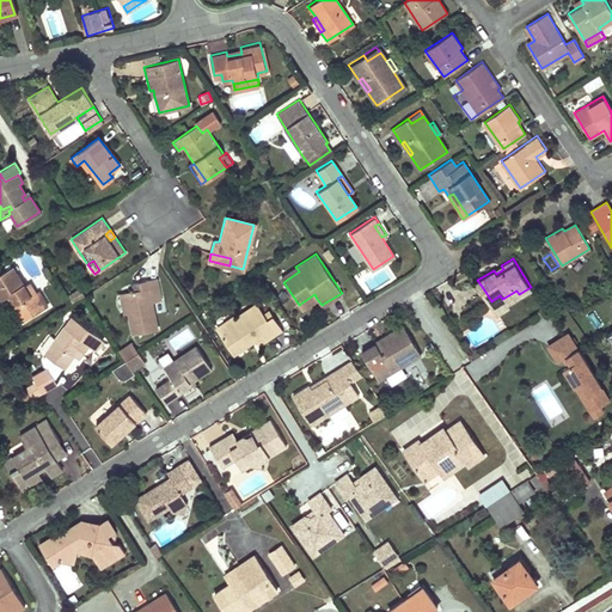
[(24,286),(11,265),(0,271),(0,298),(0,299),(6,294),(10,293),(14,299),(11,301),(20,320),(38,310),(29,297),(35,293),(29,282),(24,286)]
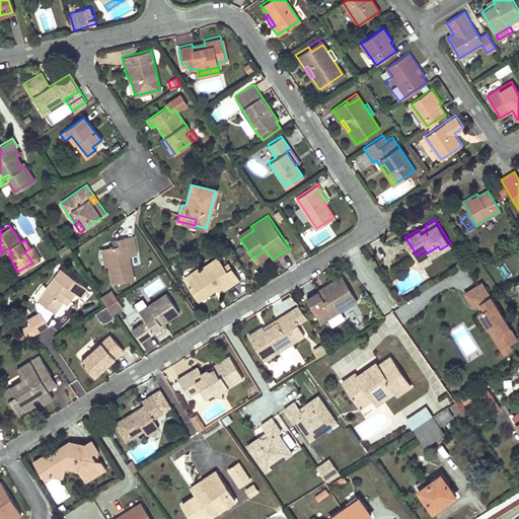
[(250,226),(237,235),(240,239),(253,230),(250,226)]
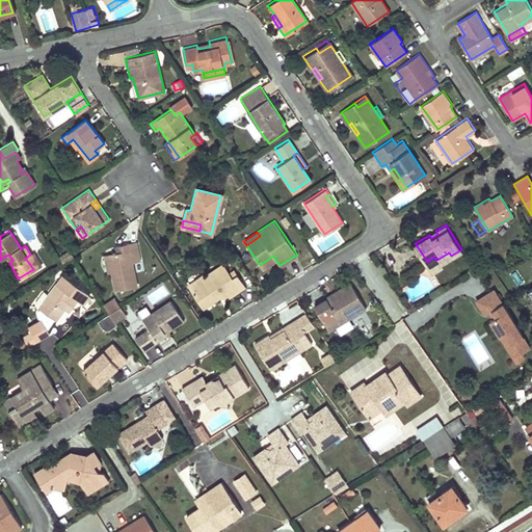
[(117,253),(109,254),(112,270),(115,290),(136,287),(132,263),(140,261),(137,242),(127,243),(128,250),(117,253)]
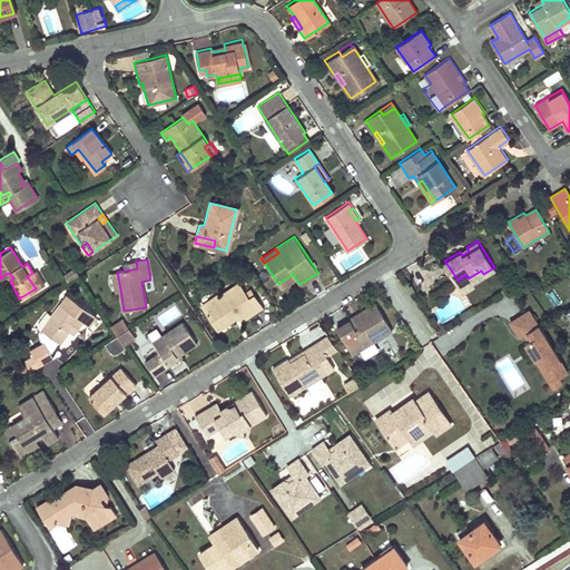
[(137,268),(136,261),(125,263),(126,271),(137,268)]
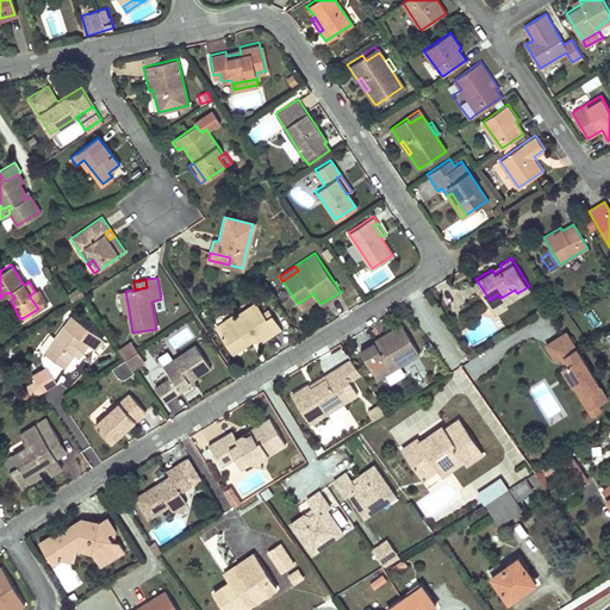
[(484,291),(475,279),(472,281),(479,296),(484,291)]
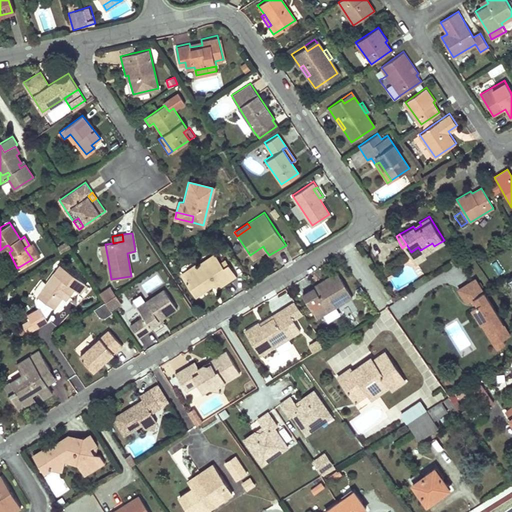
[(56,248),(60,255),(71,248),(66,241),(56,248)]
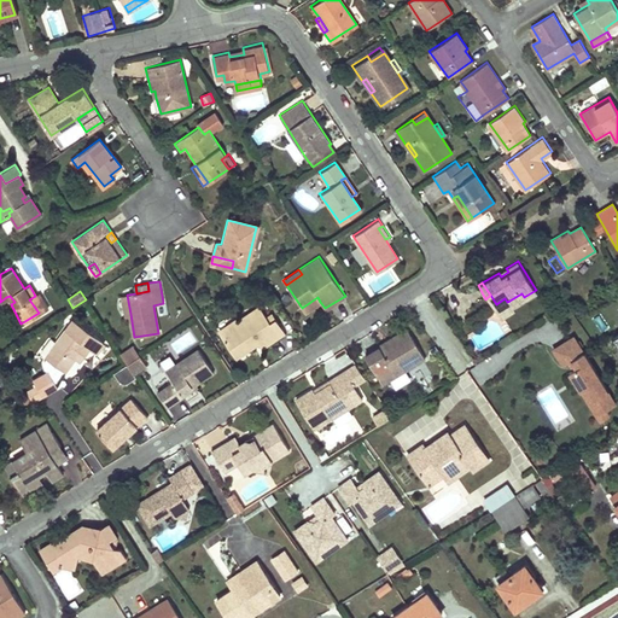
[(522,293),(509,301),(511,303),(512,305),(524,297),(522,293)]
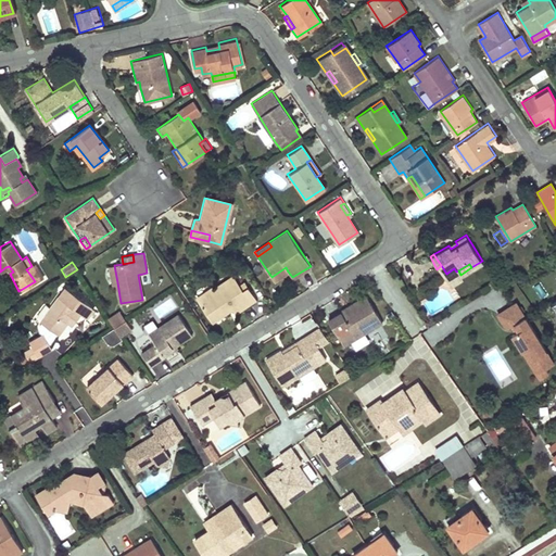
[(39,279),(32,266),(26,269),(35,281),(39,279)]
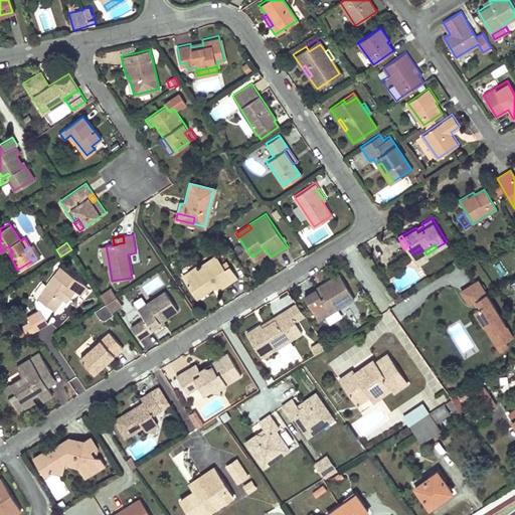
[(265,247),(251,256),(253,261),(267,251),(265,247)]
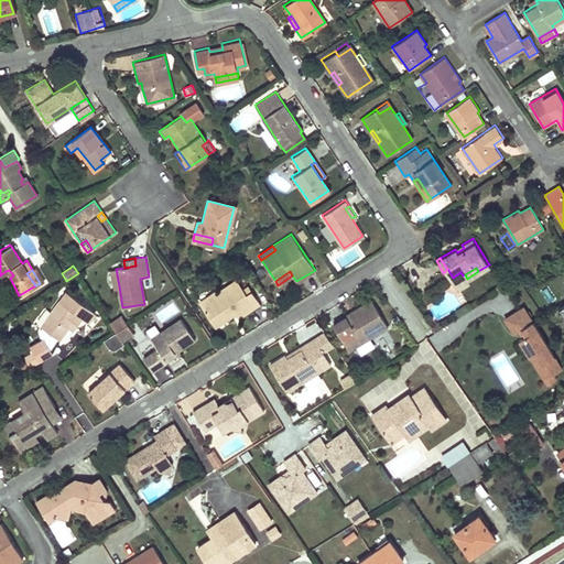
[(461,272),(453,278),(458,288),(469,282),(467,279),(466,277),(465,274),(463,275),(461,272)]
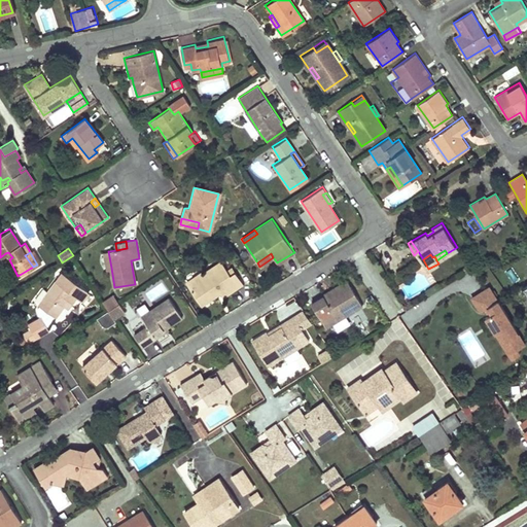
[(204,271),(186,282),(200,303),(218,290),(220,292),(222,296),(243,283),(236,272),(231,275),(227,270),(221,259),(204,271)]
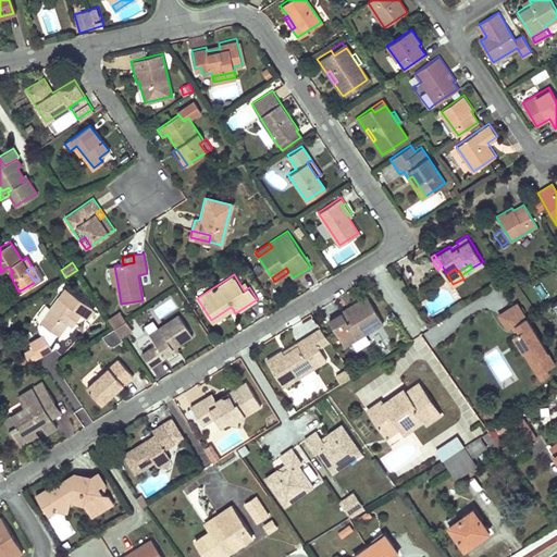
[(213,284),(196,296),(197,298),(215,286),(213,284)]
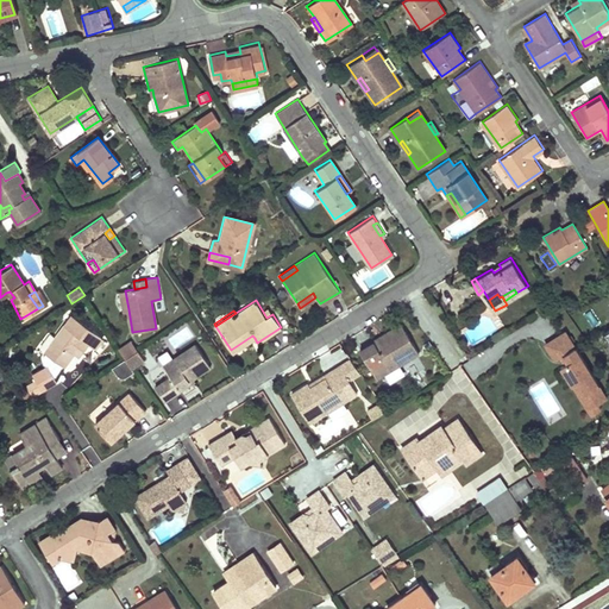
[(99,333),(71,313),(44,352),(46,353),(63,365),(64,365),(73,353),(76,349),(82,353),(89,343),(95,347),(102,337),(99,333)]
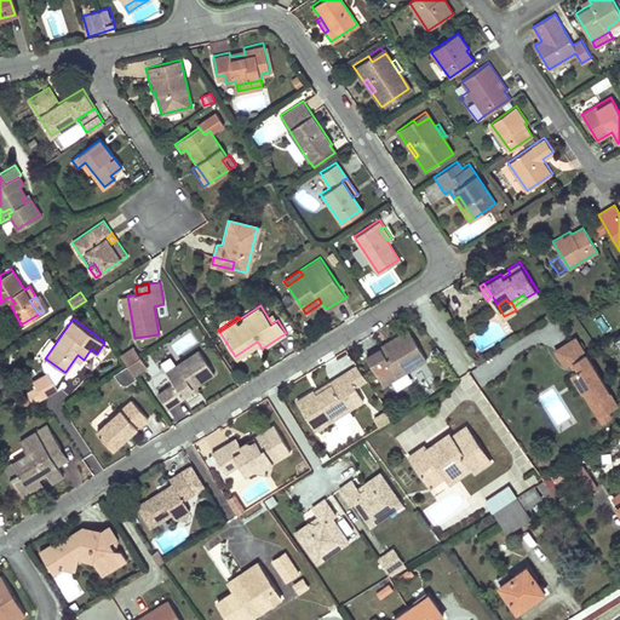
[(382,348),(366,357),(383,384),(391,379),(407,369),(408,368),(425,359),(426,357),(408,328),(391,339),(394,343),(383,350),(382,348)]
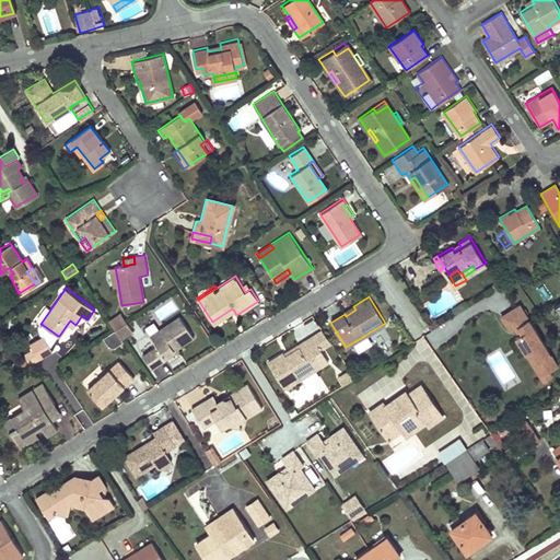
[(559,365),(559,360),(522,304),(504,317),(514,331),(518,328),(521,326),(525,333),(523,335),(520,337),(531,353),(537,349),(545,360),(538,364),(550,381),(558,375),(553,370),(559,365)]
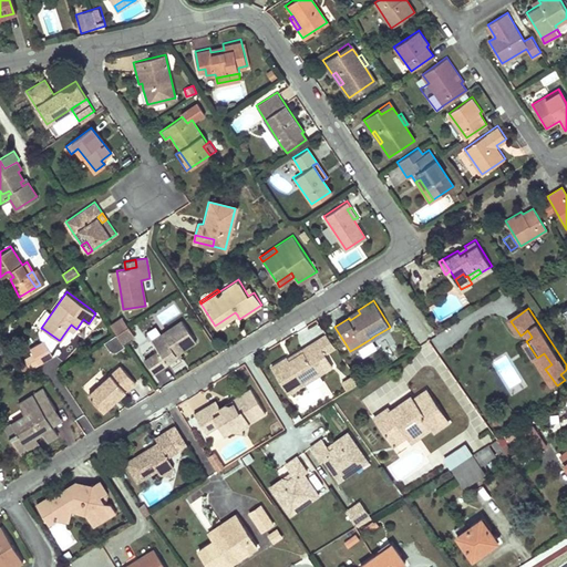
[(360,313),(358,310),(348,317),(349,318),(350,320),(360,313)]
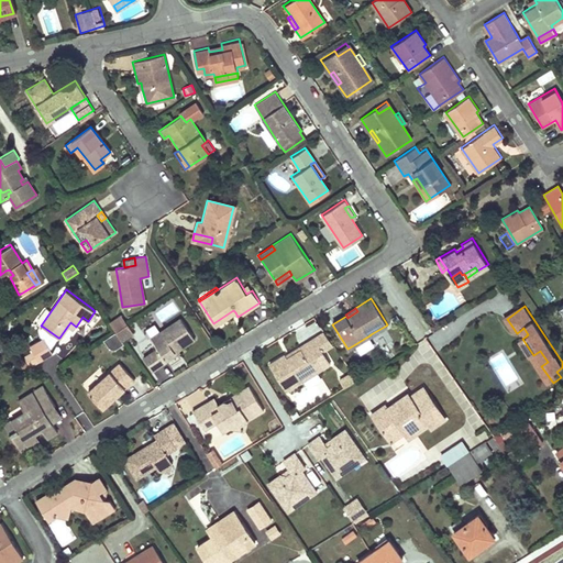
[(233,310),(213,323),(216,327),(235,312),(233,310)]
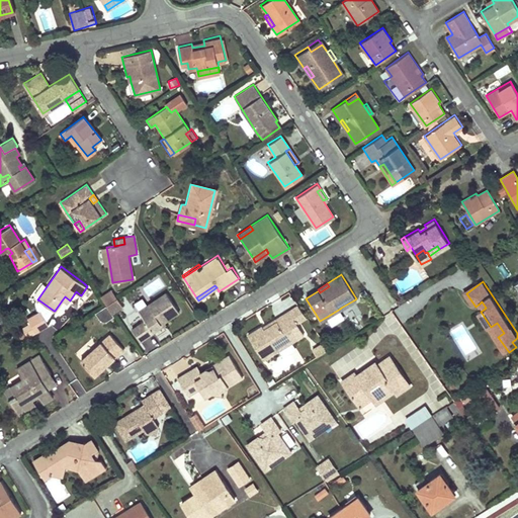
[(110,291),(101,296),(106,306),(115,299),(110,291)]
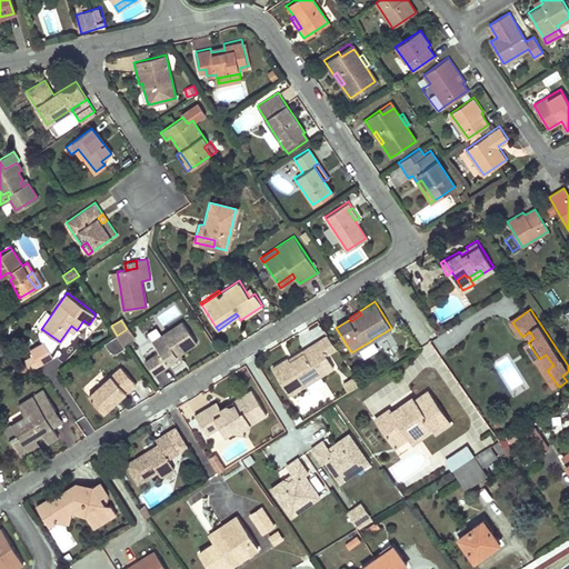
[(159,351),(145,361),(153,376),(168,365),(166,361),(180,352),(196,340),(183,321),(152,341),(159,351)]
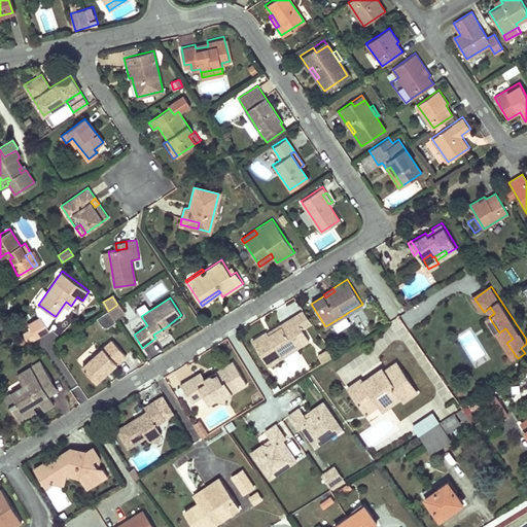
[(114,319),(124,313),(117,305),(108,311),(114,319)]
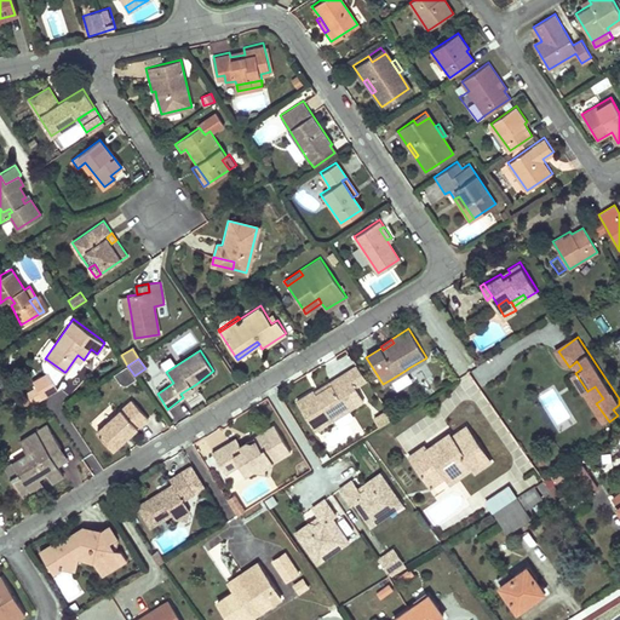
[(55,384),(64,372),(47,360),(44,363),(45,369),(49,373),(55,384)]
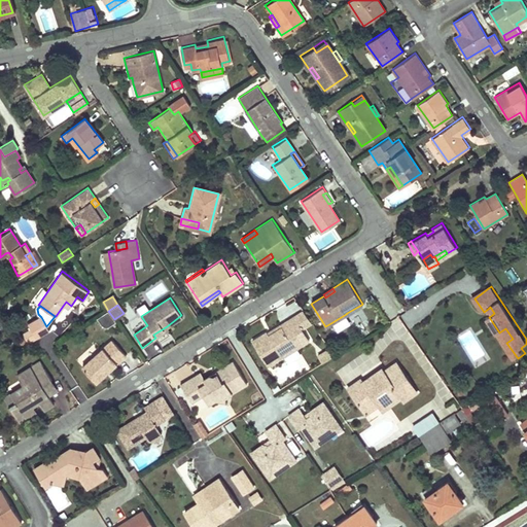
[(142,323),(132,310),(125,315),(134,328),(142,323)]
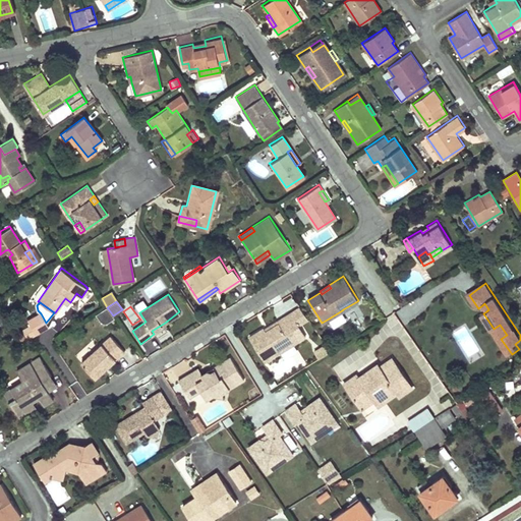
[(107,307),(99,312),(102,317),(108,320),(113,315),(107,307)]
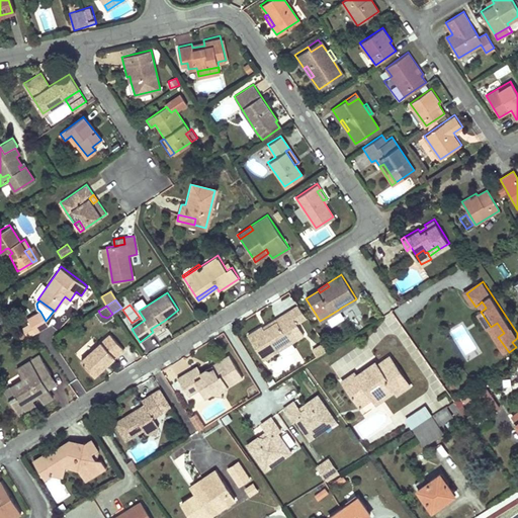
[(340,309),(327,317),(329,321),(343,312),(341,308),(340,309)]
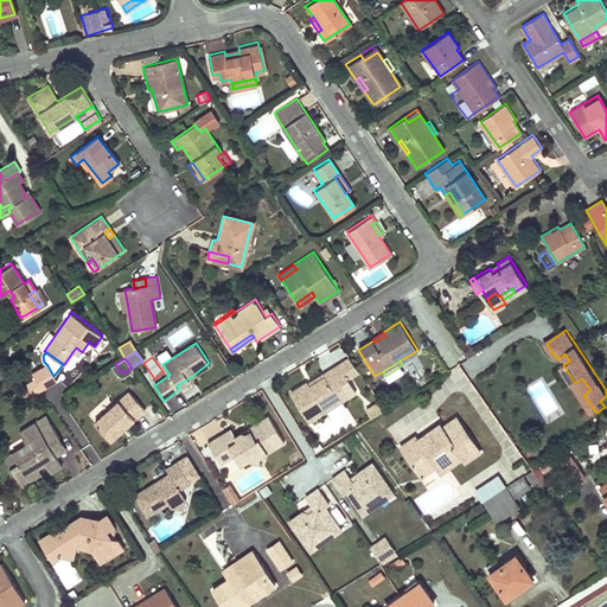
[(48,365),(32,374),(40,390),(57,381),(53,376),(48,365)]
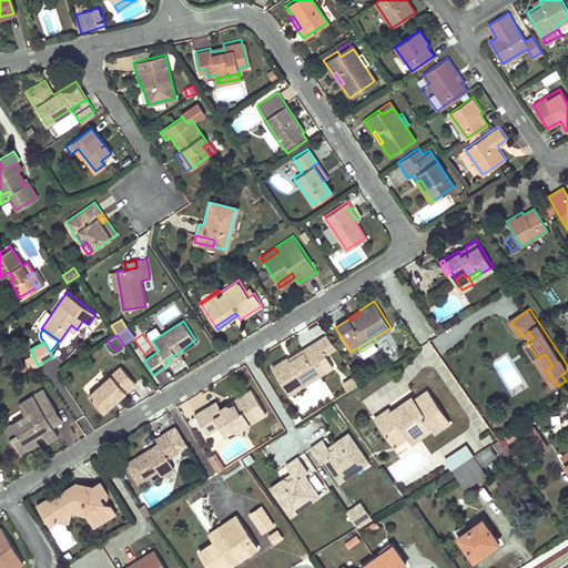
[(287,357),(270,367),(287,394),(305,383),(317,375),(326,371),(318,358),(325,355),(316,342),(302,351),(303,353),(290,361),(287,357)]
